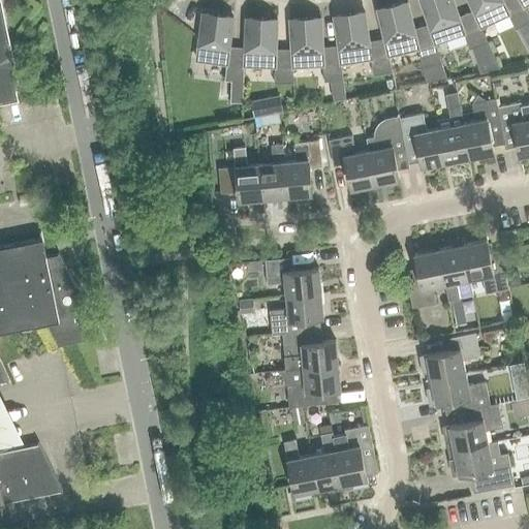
[(419,0),(435,43),(464,33),(453,0),(419,0)]
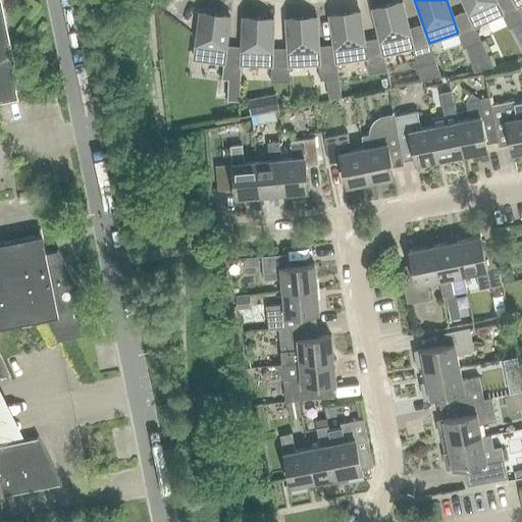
[(461,0),(474,27),(475,27),(503,14),(496,0),(461,0)]
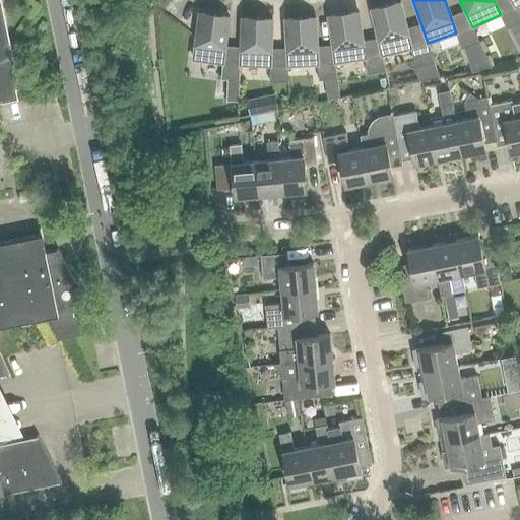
[(401,2),(371,9),(379,38),(382,55),(412,47),(401,2)]
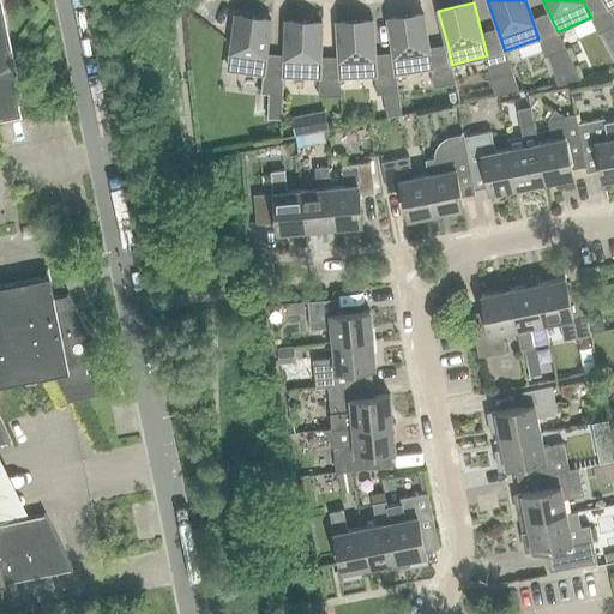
[(599,34),(613,25),(613,17),(612,12),(593,22),(599,34)]
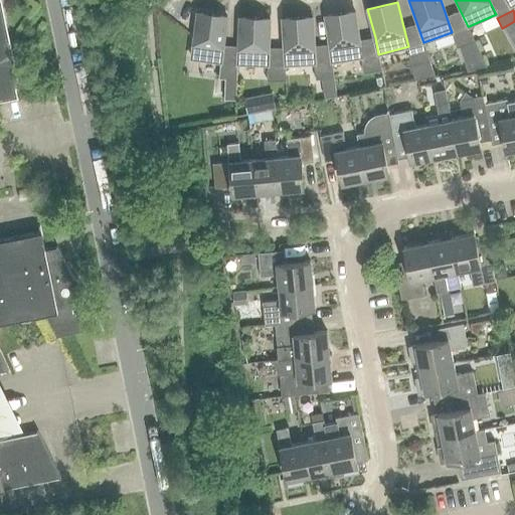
[(361,57),(363,73),(382,69),(378,54),(375,37),(360,40),(355,12),(325,16),(329,44),(332,61),(361,57)]
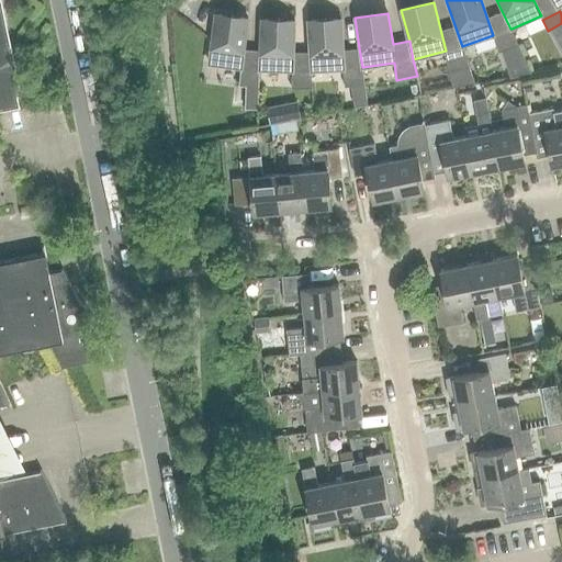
[(248,19),(215,14),(208,64),(242,68),(248,19)]
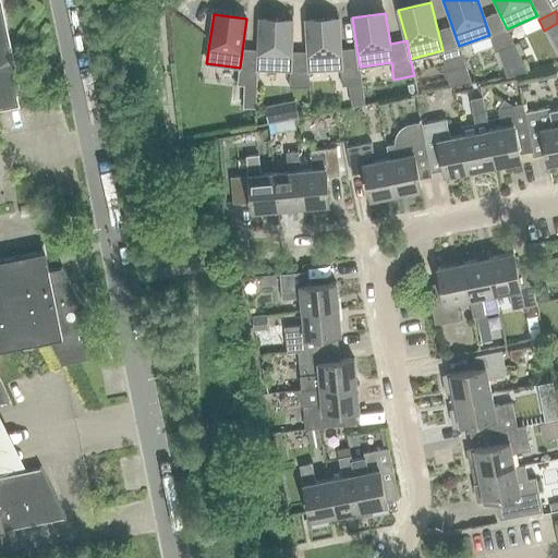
[(0,105),(16,101),(17,106),(19,106),(0,19),(0,105)]
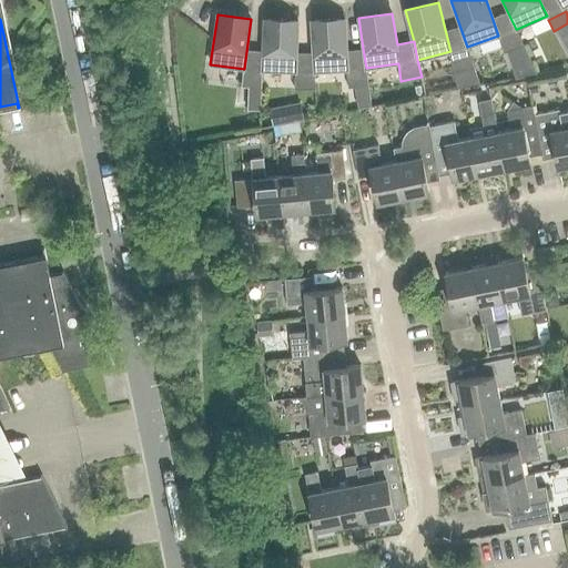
[(366,68),(363,49),(346,51),(345,19),(311,21),(314,72),(346,70),(347,88),(355,87),(368,85),(366,68)]
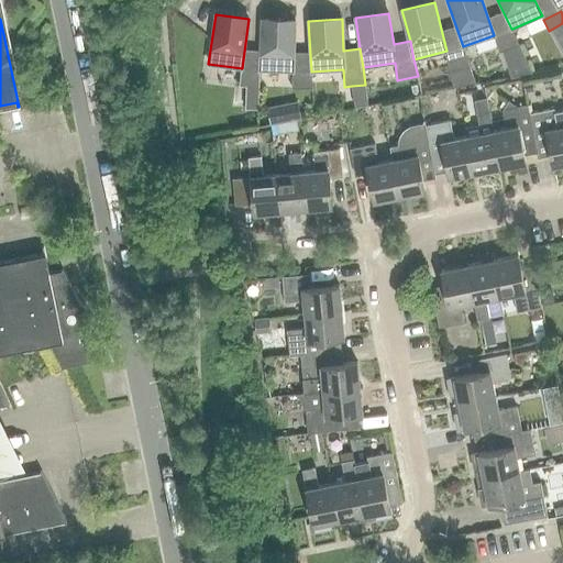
[(295,21),(262,20),(260,69),(293,70),(295,21)]
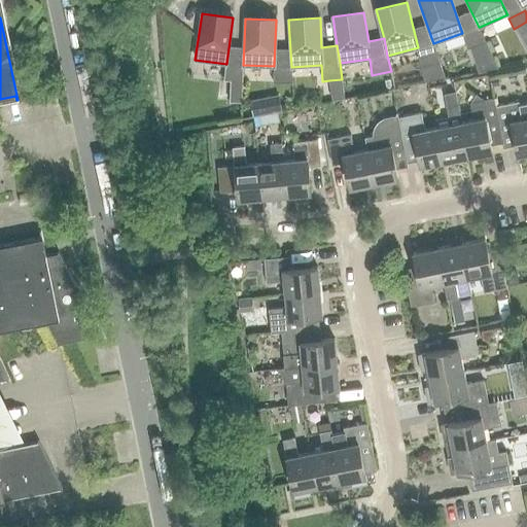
[(485,42),(480,27),(479,27),(462,33),(467,48),(485,42)]
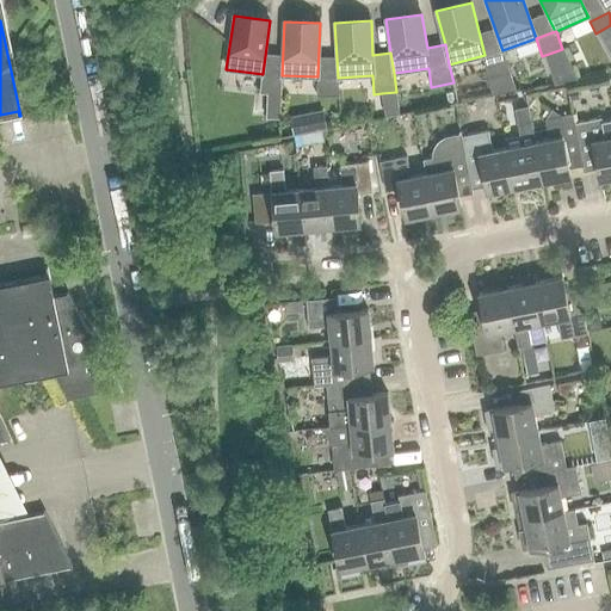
[(504,55),(485,61),(488,78),(510,73),(504,55)]
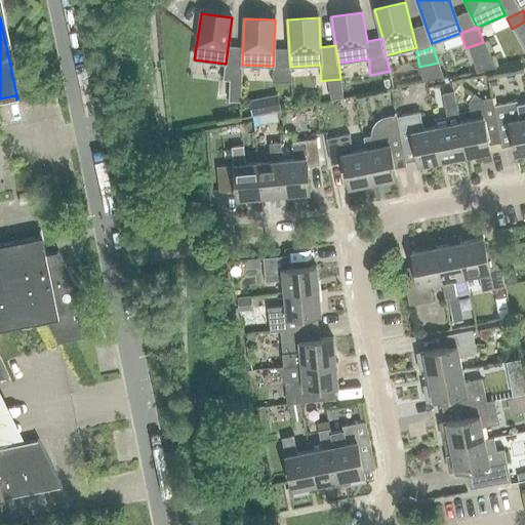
[(242,81),(242,70),(225,69),(223,80),(242,81)]
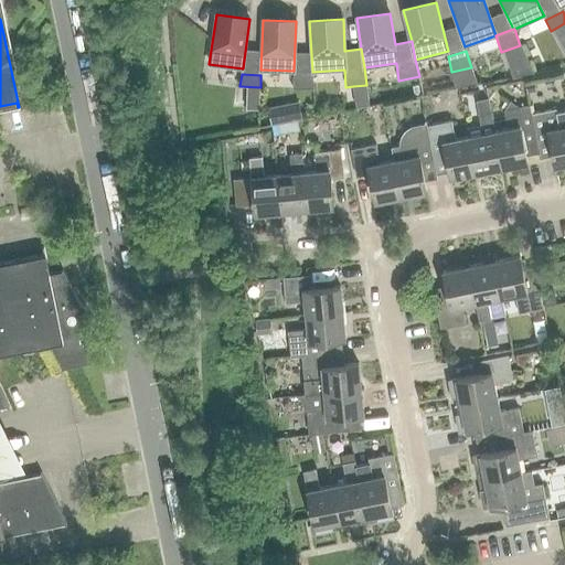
[(292,89),(313,89),(313,76),(292,76),(292,89)]
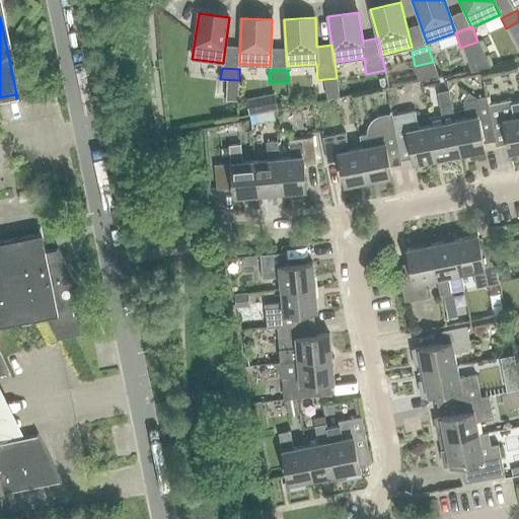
[(483,76),(485,85),(492,84),(491,74),(483,76)]
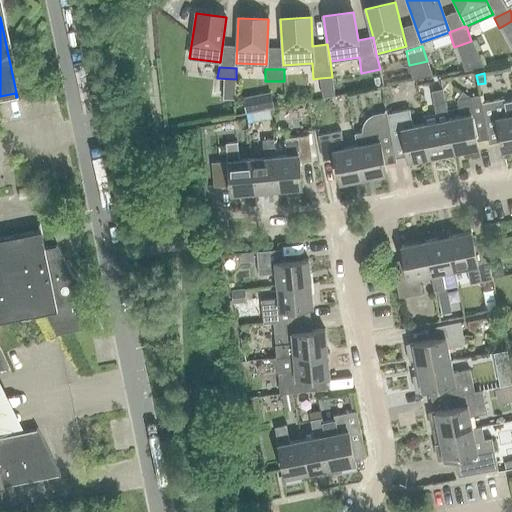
[(423,117),(424,125),(431,158),(455,153),(448,120),(442,91),(431,93),(436,115),(423,117)]
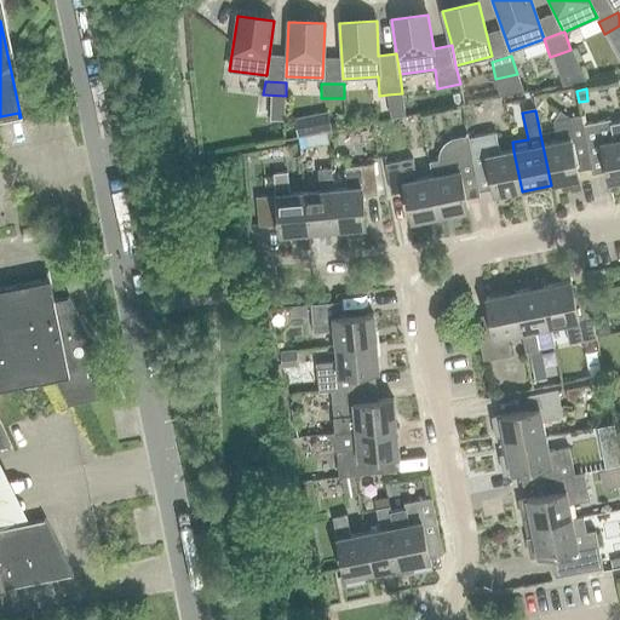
[(311,115),(316,133),(332,131),(328,112),(311,115)]
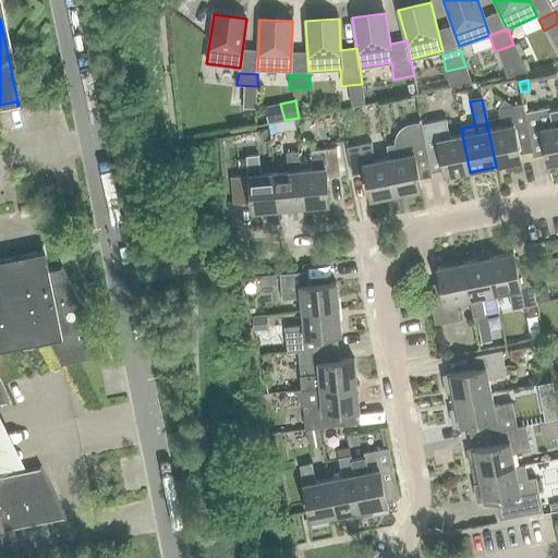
[(530,141),(523,113),(522,106),(498,110),(501,129),(488,131),(496,167),(521,162),(519,155),(532,153),(530,141)]
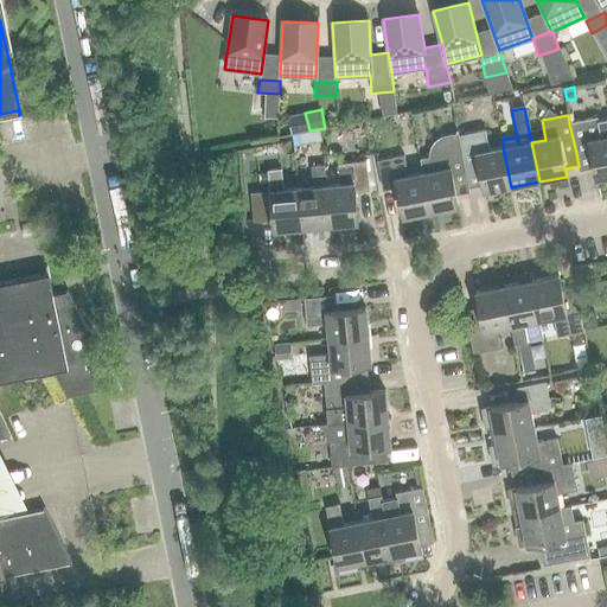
[(606,177),(606,120),(598,122),(596,119),(569,123),(576,153),(579,166),(580,172),(593,170),(595,180),(606,177)]
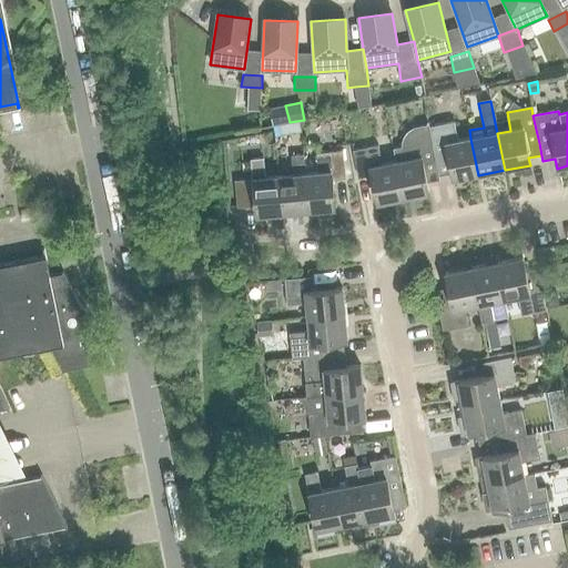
[(298,121),(273,127),(275,138),(301,132),(298,121)]
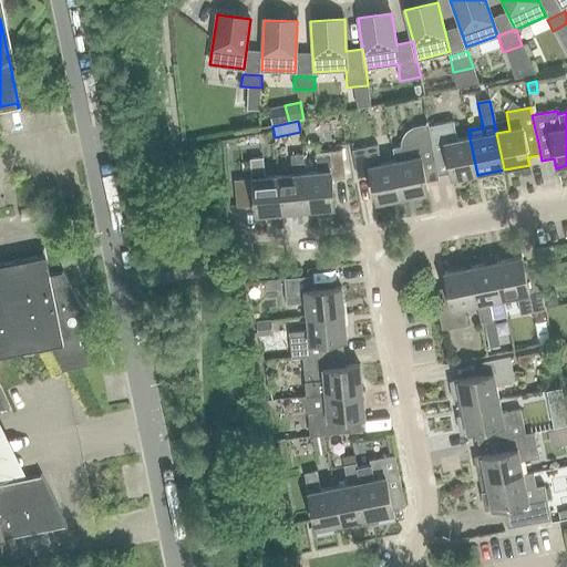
[(404,144),(404,147),(393,150),(395,163),(403,199),(429,194),(426,184),(440,181),(439,177),(429,127),(429,123),(426,124),(428,129),(415,131),(412,133),(409,136),(406,140),(404,144)]
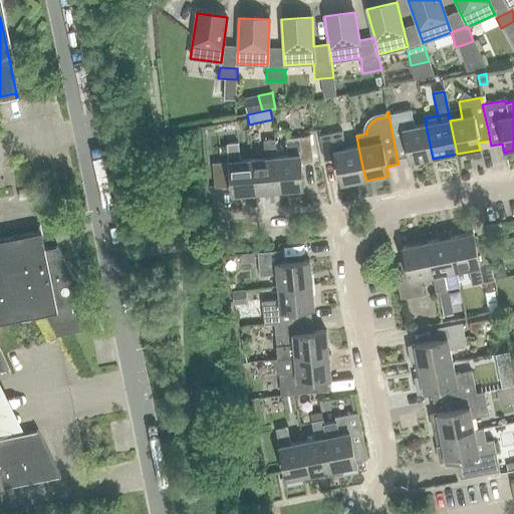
[(433,159),(426,125),(415,127),(412,111),(389,115),(398,161),(410,158),(411,164),(433,159)]
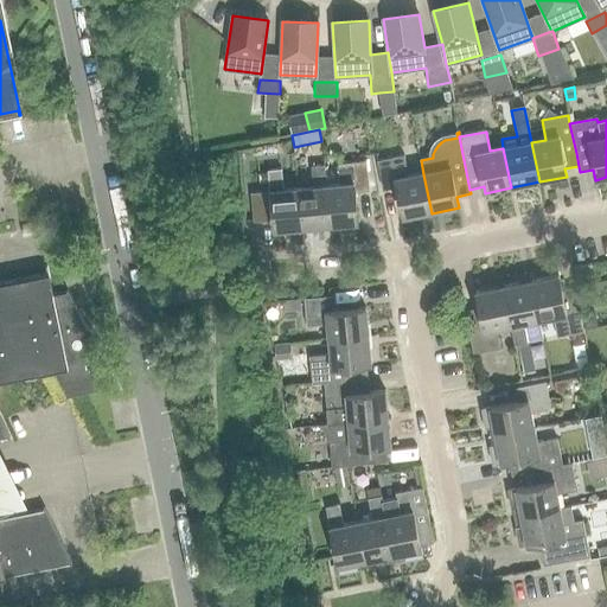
[(432,213),(423,174),(409,178),(404,158),(377,164),(384,192),(397,190),(403,219),(432,213)]
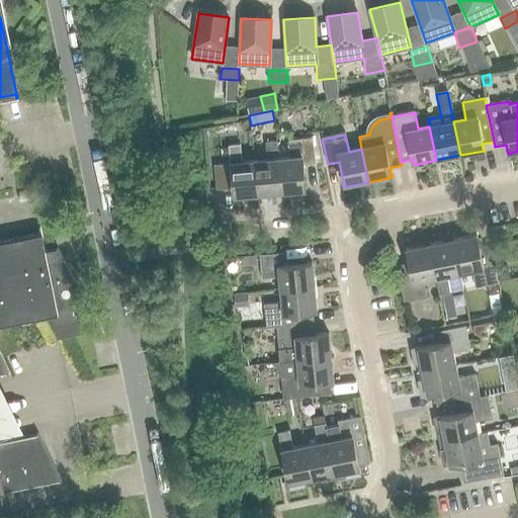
[(279,159),(281,193),(305,190),(301,165),(314,164),(312,140),(287,142),(289,158),(279,159)]
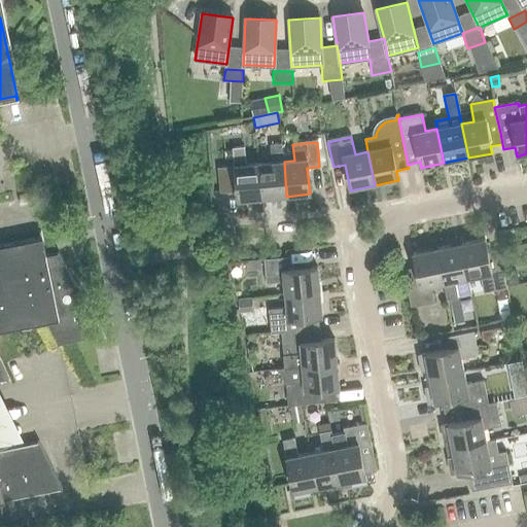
[(259,165),(261,199),(262,199),(262,202),(273,201),(273,198),(286,197),(284,162),(282,145),(270,146),(271,164),(259,165)]
